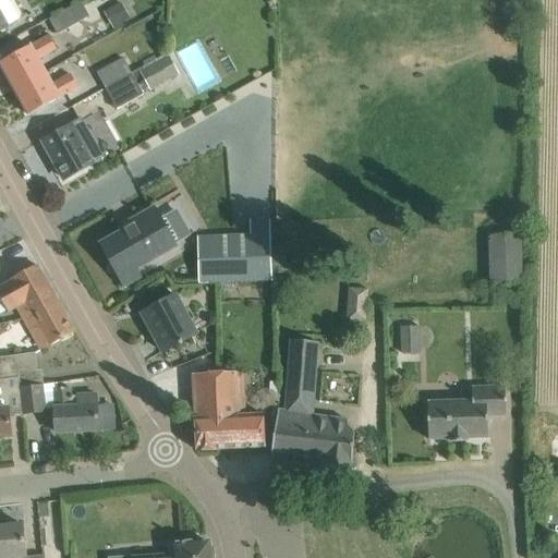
[(0,0),(0,32),(9,27),(7,25),(20,17),(21,13),(13,0),(0,0)]
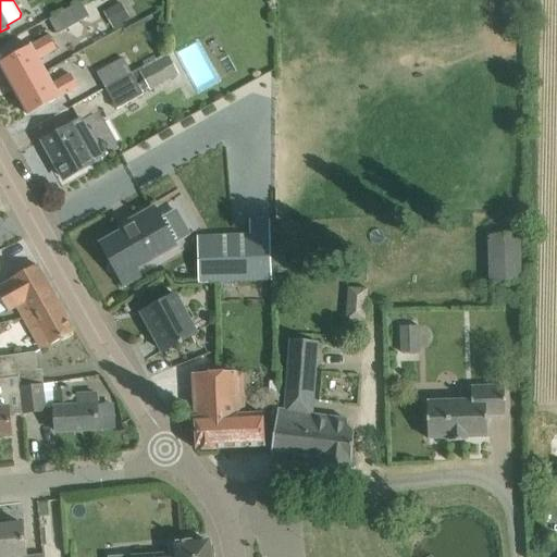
[(103,11),(113,28),(131,19),(121,2),(103,11)]
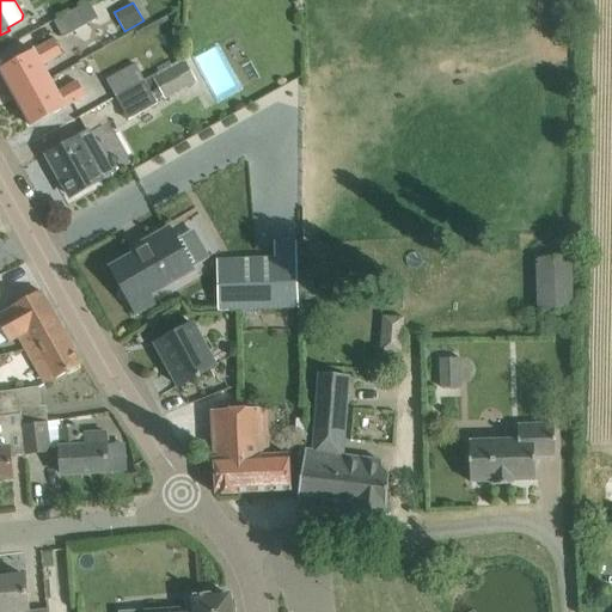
[(66,16),(54,23),(65,40),(77,32),(66,16)]
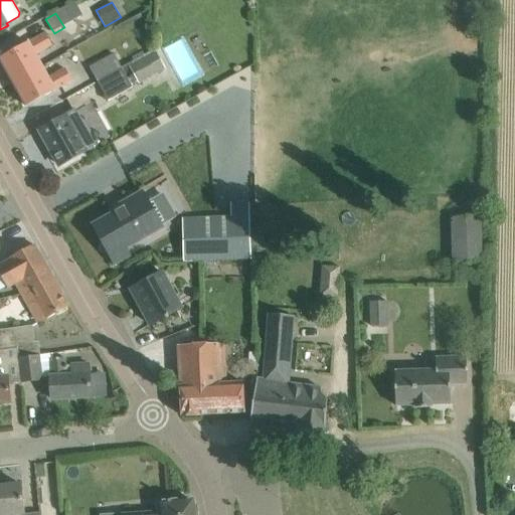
[(1,58),(14,82),(42,66),(35,54),(52,44),(46,34),(29,43),(29,42),(1,58)]
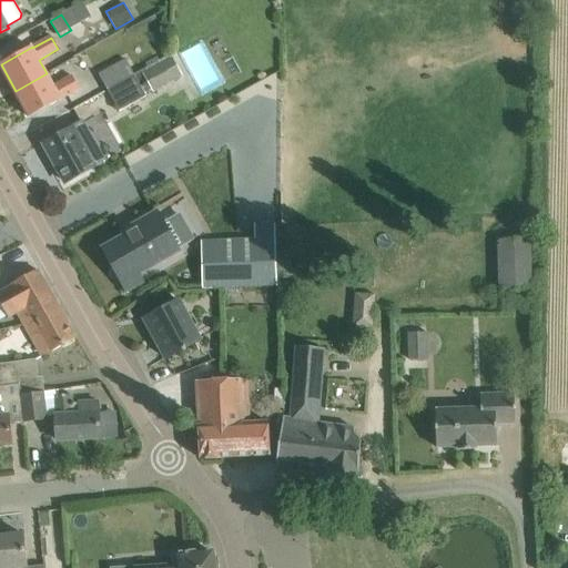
[(166,57),(107,90),(119,111),(146,95),(144,93),(152,90),(153,92),(182,75),(171,54),(166,57)]
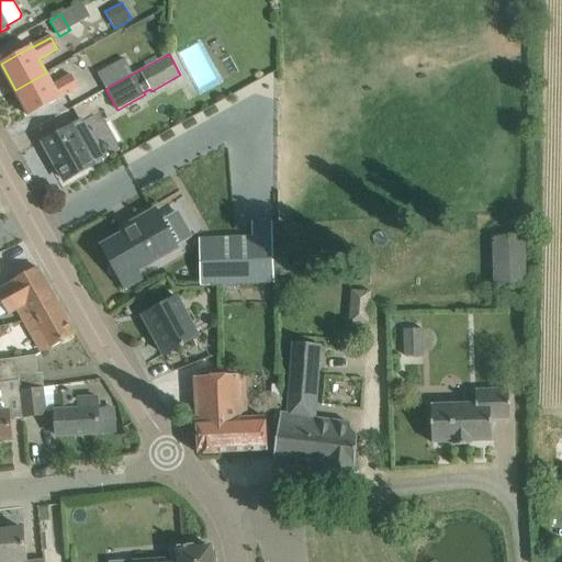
[(124,57),(97,72),(105,89),(133,74),(124,57)]
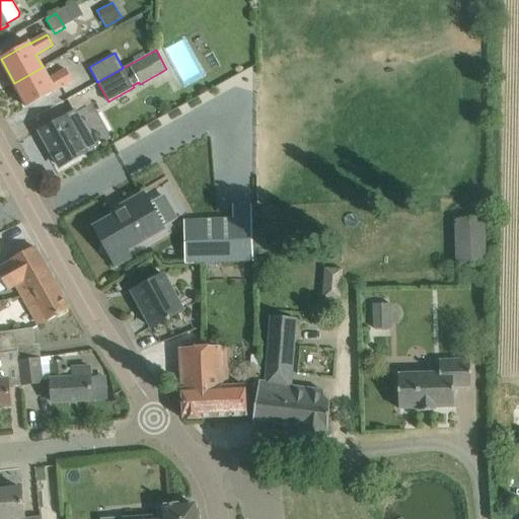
[(43,67),(14,83),(27,107),(57,91),(56,90),(73,81),(66,70),(50,79),(43,67)]
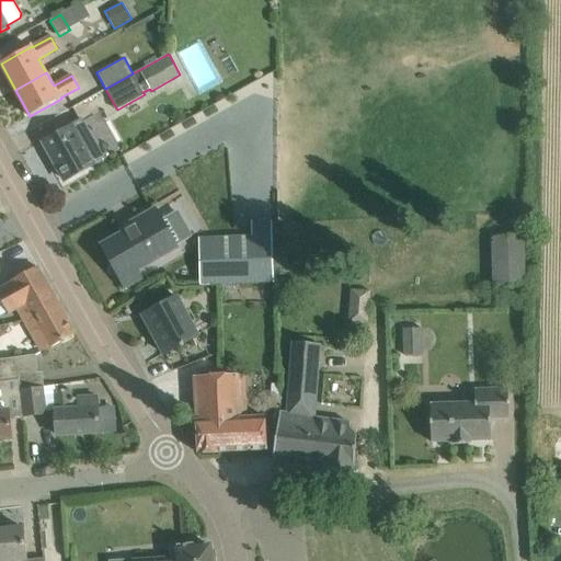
[(83,121),(44,142),(66,181),(105,159),(94,140),(83,121)]
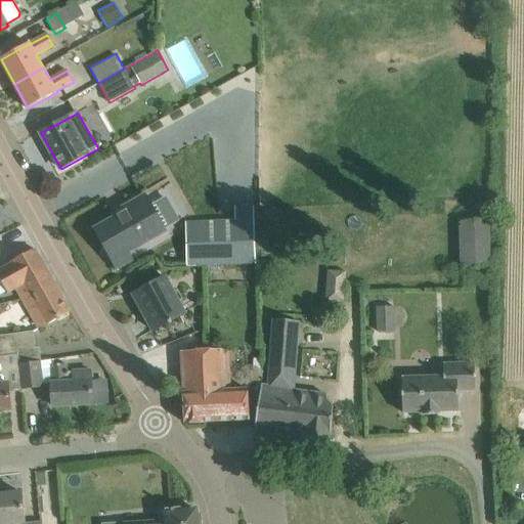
[(129,211),(95,229),(118,270),(134,261),(130,253),(167,233),(146,197),(127,207),(129,211)]
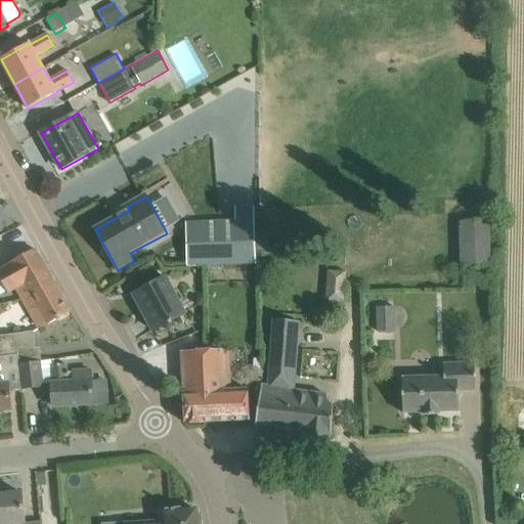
[(185,222),(186,266),(256,264),(256,257),(255,233),(254,206),(235,207),(235,221),(185,222)]
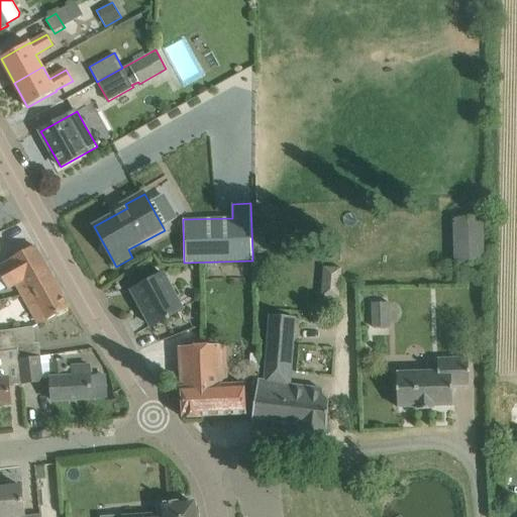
[(453,218),(454,265),(487,265),(487,217),(453,218)]
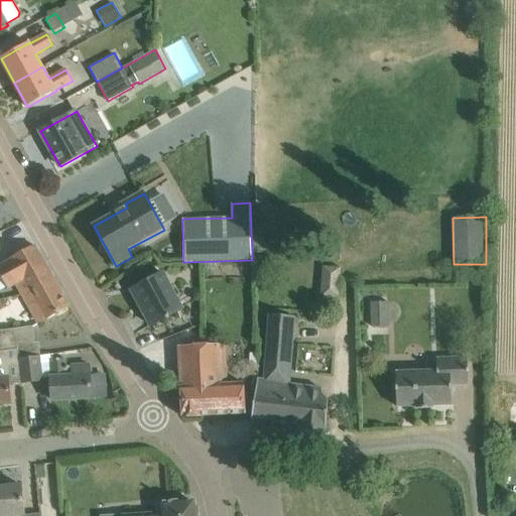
[(265,231),(251,230),(252,253),(265,253),(265,231)]
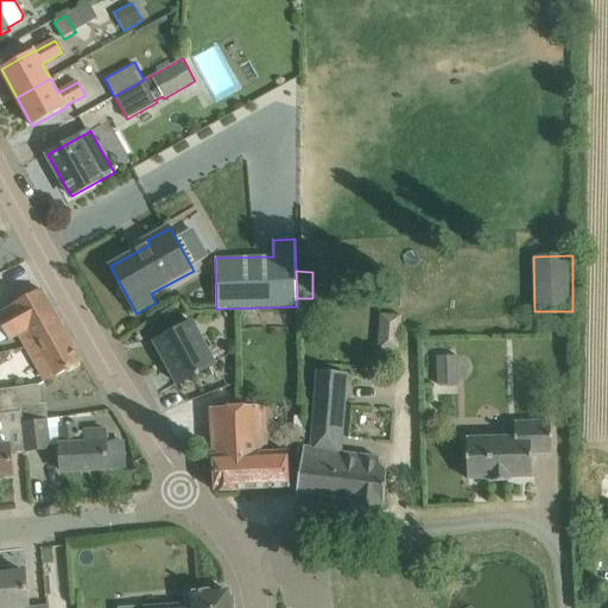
[(25,347),(36,341),(35,339),(61,323),(42,290),(0,312),(0,325),(8,340),(19,334),(23,340),(21,341),(25,347)]
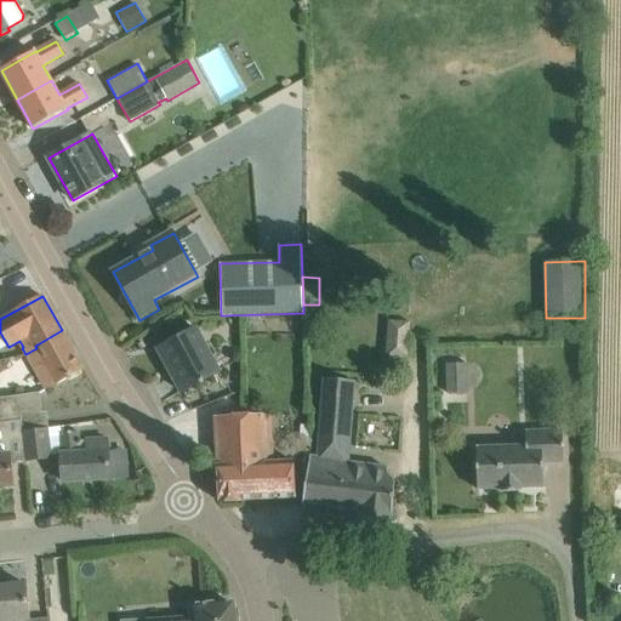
[(158,349),(171,372),(182,392),(220,371),(195,329),(158,349)]
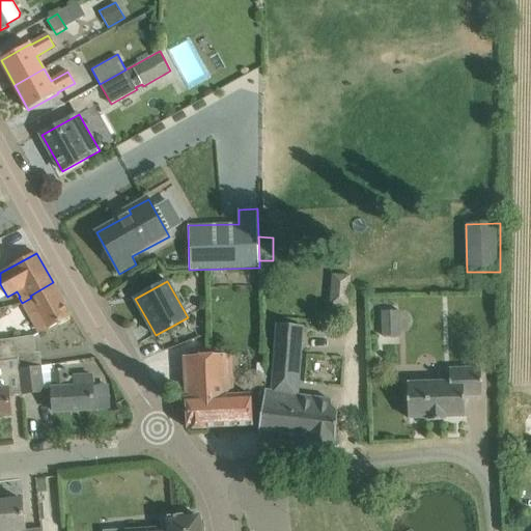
[(30,296),(31,298),(22,303),(39,334),(72,315),(53,282),(30,296)]
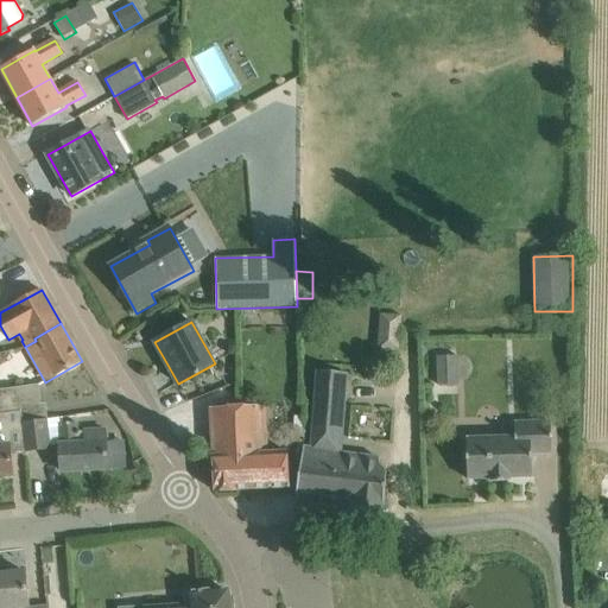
[(457,382),(456,353),(434,353),(435,382),(457,382)]
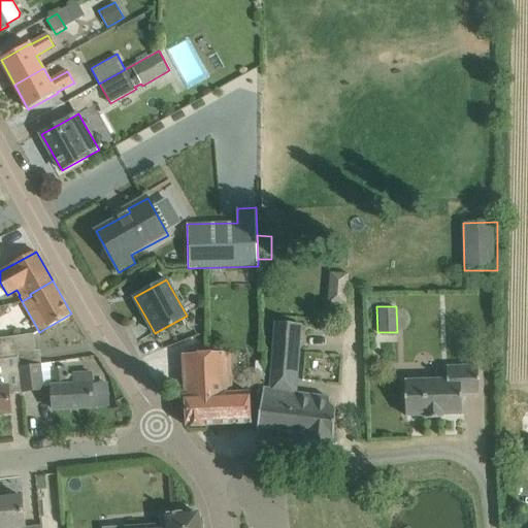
[(305,433),(305,440),(333,444),(336,424),(336,410),(330,402),(330,396),(298,392),(304,323),(299,323),(299,325),(276,323),(271,390),(264,389),(261,406),(258,427),(305,433)]
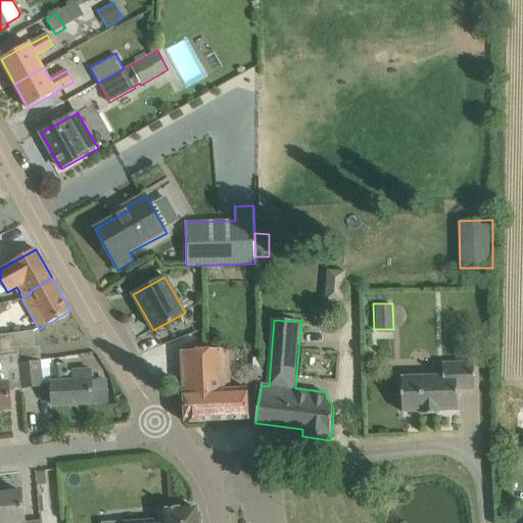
[(35,331),(15,333),(17,353),(18,364),(42,361),(40,347),(36,347),(35,331)]
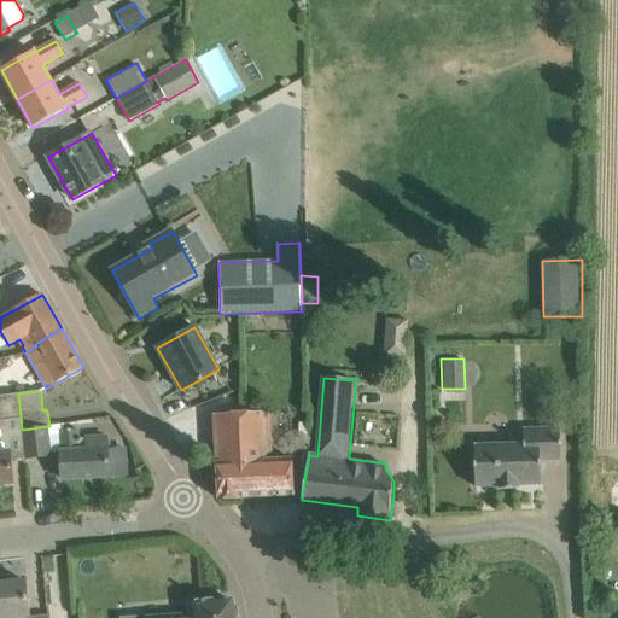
[(18,394),(0,395),(0,419),(6,419),(21,418),(18,394)]
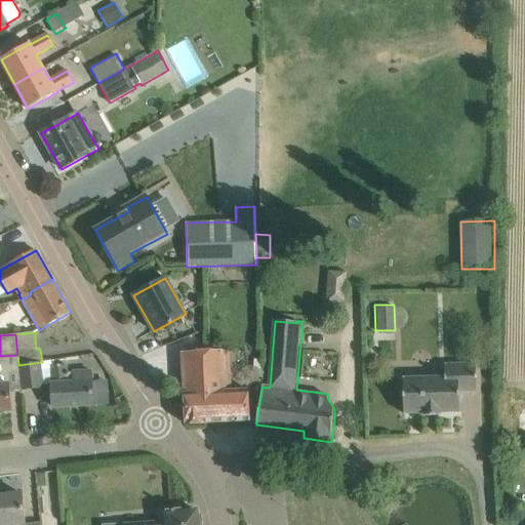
[(231,352),(183,354),(186,425),(249,420),(248,390),(232,390),(231,352)]
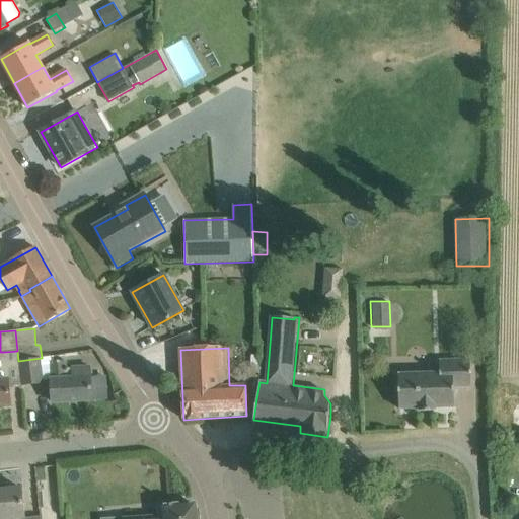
[(0,406),(11,406),(8,379),(6,357),(0,357),(0,406)]
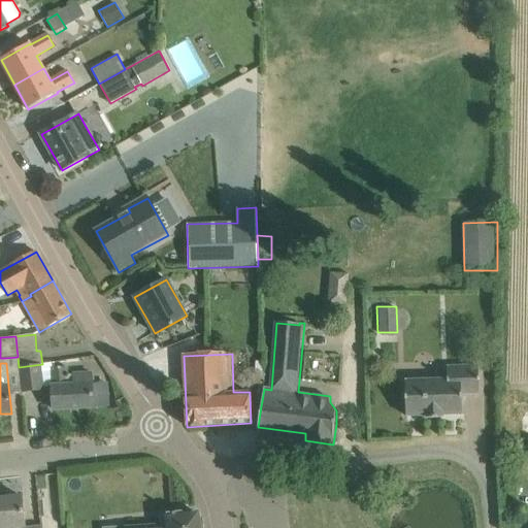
[(44,390),(42,364),(19,367),(22,393),(44,390)]
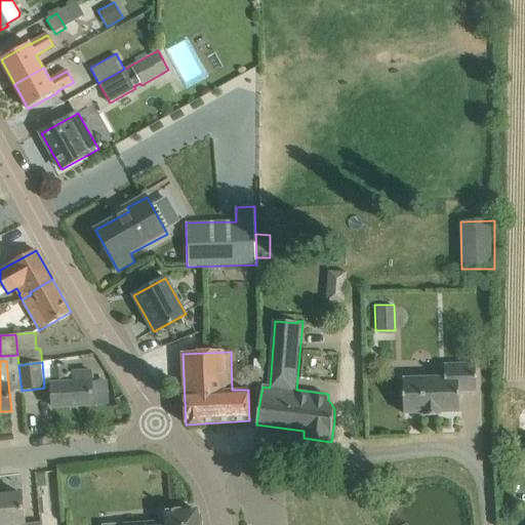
[(445,364),(445,377),(403,378),(404,393),(404,413),(423,413),(423,415),(440,415),(440,412),(459,412),(459,392),(477,391),(476,364),(445,364)]
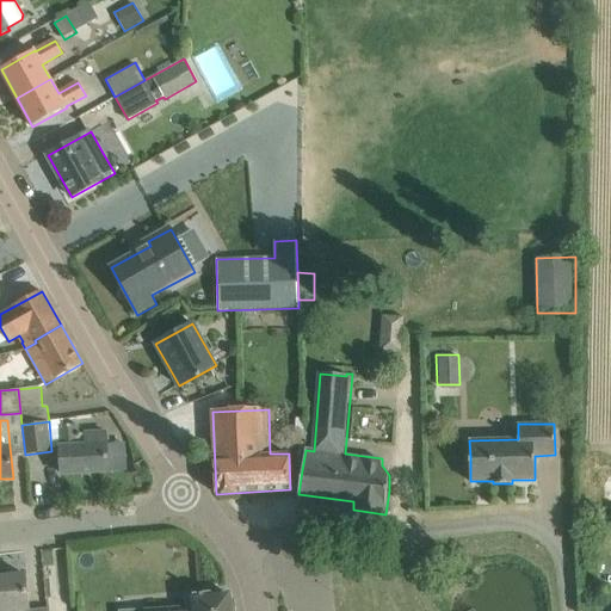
[(60,425),(61,448),(60,448),(62,474),(109,470),(106,432),(79,433),(78,425),(60,425)]
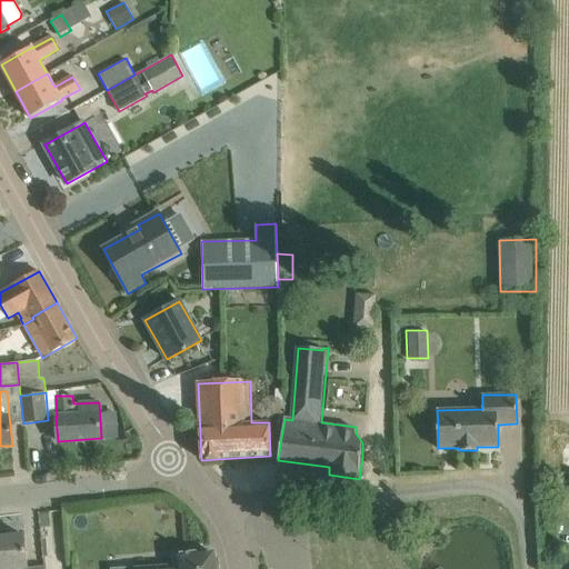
[(23,535),(0,537),(0,568),(45,568),(46,566),(27,568),(23,535)]
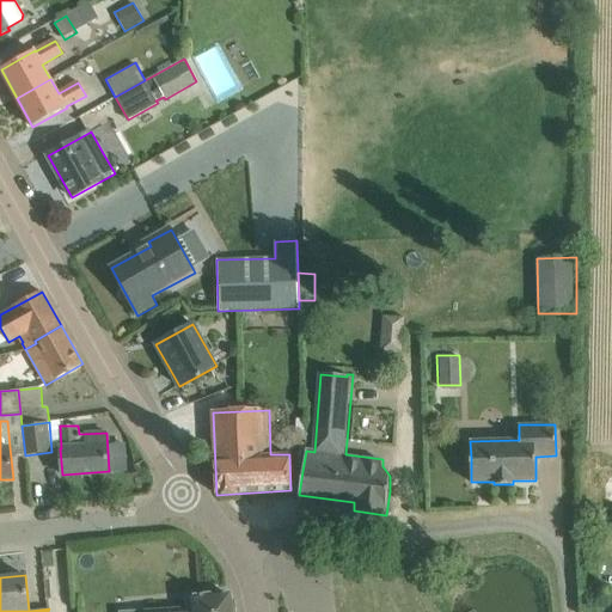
[(145,611),(126,611),(234,611),(233,592),(226,593),(190,597),(191,609),(145,611)]
